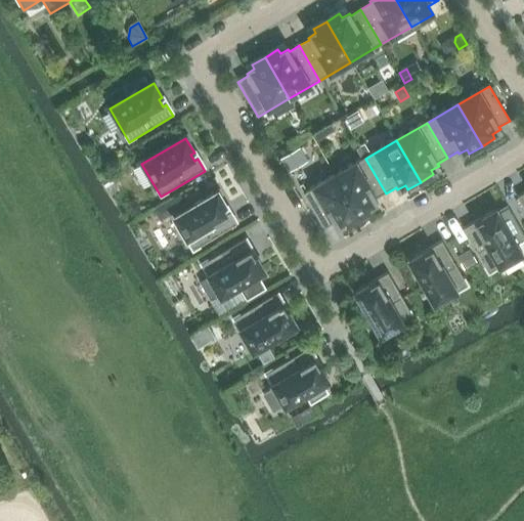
[(362,146),(359,148),(365,159),(368,157),(362,146)]
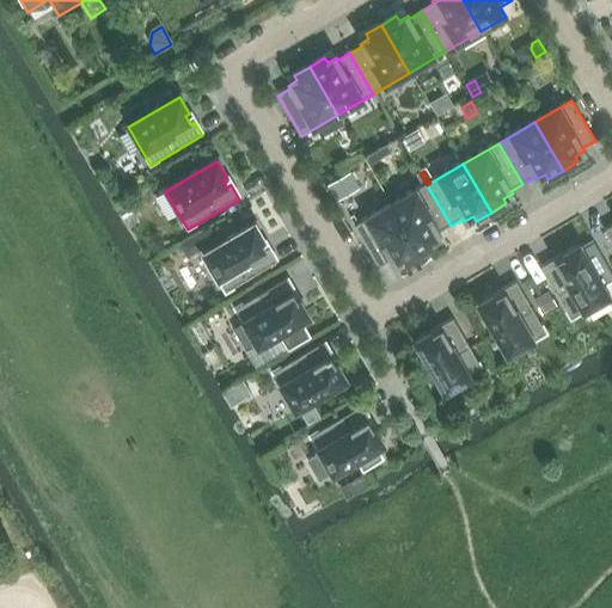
[(420,173),(416,176),(422,188),(427,185),(420,173)]
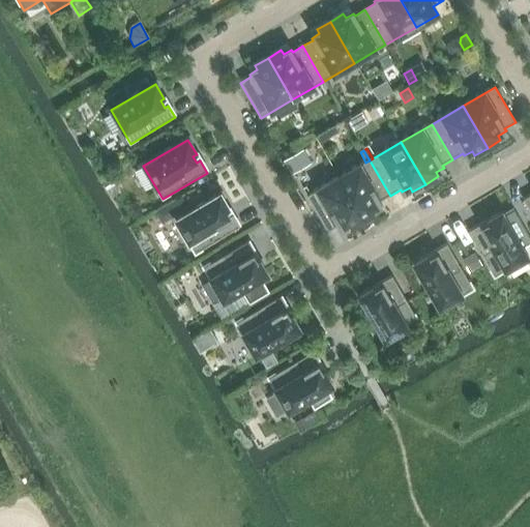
[(302,152),(284,164),(291,176),(310,166),(302,152)]
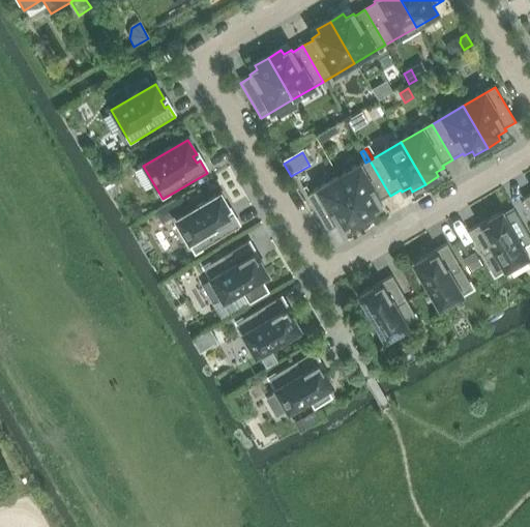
[(390,196),(370,160),(365,163),(339,178),(363,221),(376,212),(374,208),(382,204),(380,202),(390,196)]
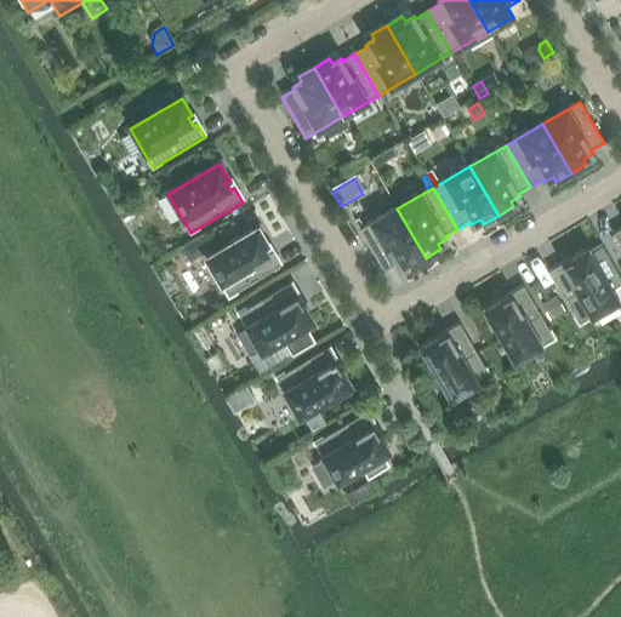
[(426,258),(397,209),(359,230),(385,273),(397,266),(398,268),(408,262),(410,267),(426,258)]
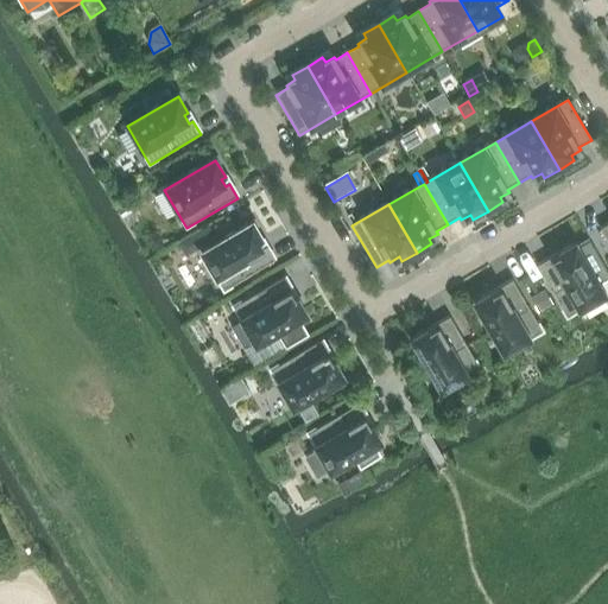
[(253,223),(202,253),(225,291),(276,261),(267,248),(264,250),(259,242),(263,240),(253,223)]
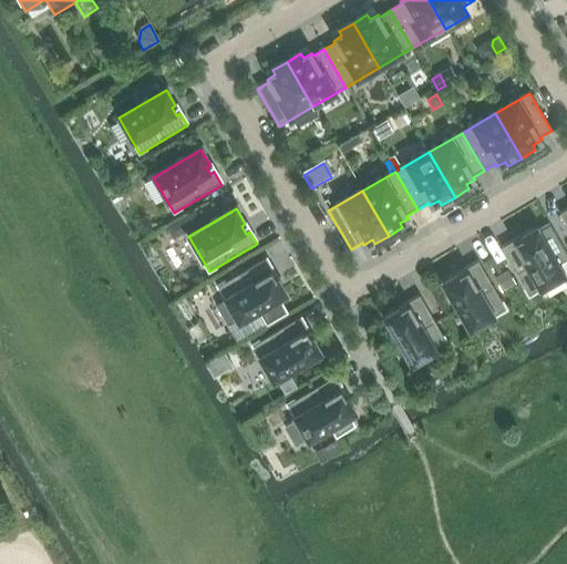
[(195,213),(181,222),(187,233),(202,224),(195,213)]
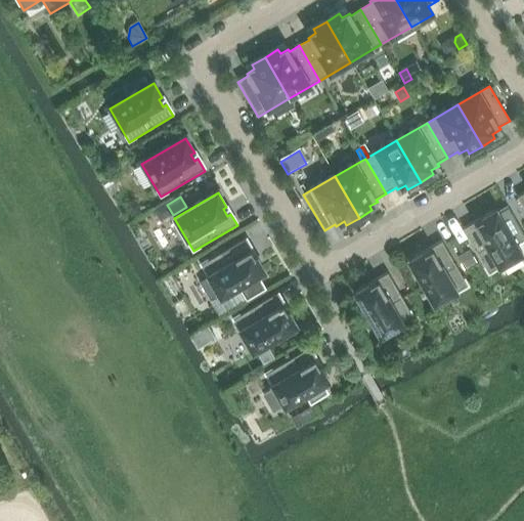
[(463,230),(488,274),(522,255),(495,211),(481,219),(483,223),(477,226),(475,223),(463,230)]
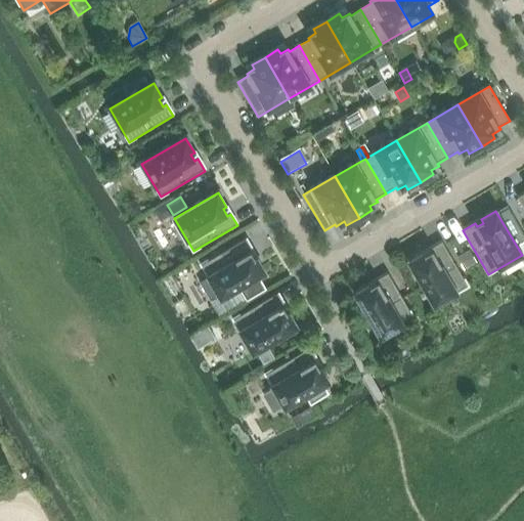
[(221,298),(238,288),(247,301),(264,290),(257,277),(265,272),(256,258),(253,260),(249,253),(252,252),(246,240),(202,265),(221,298)]
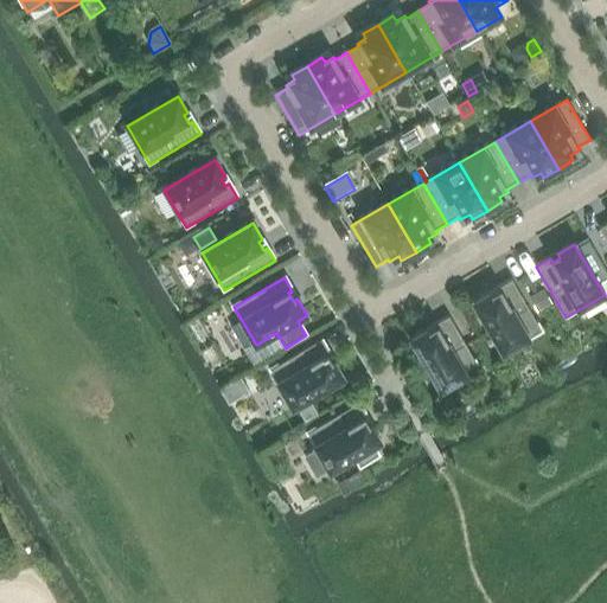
[(504,354),(530,339),(542,332),(512,281),(498,289),(500,293),(493,297),(491,293),(473,303),(504,354)]
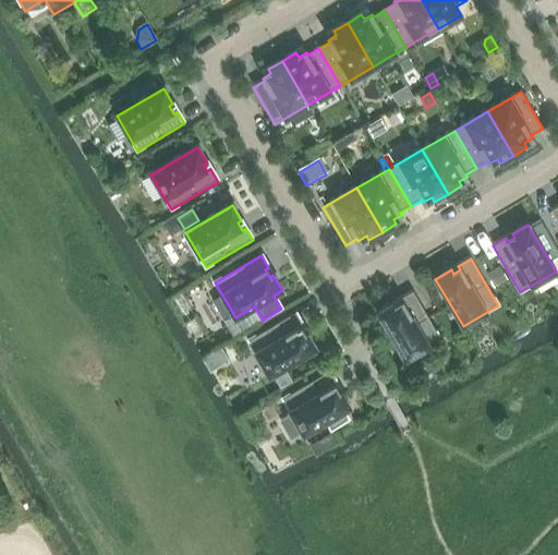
[(500,269),(494,273),(500,284),(507,279),(500,269)]
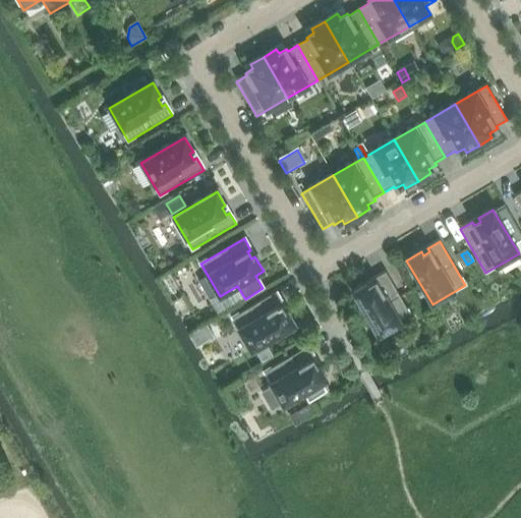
[(461,254),(456,259),(461,268),(467,265),(461,254)]
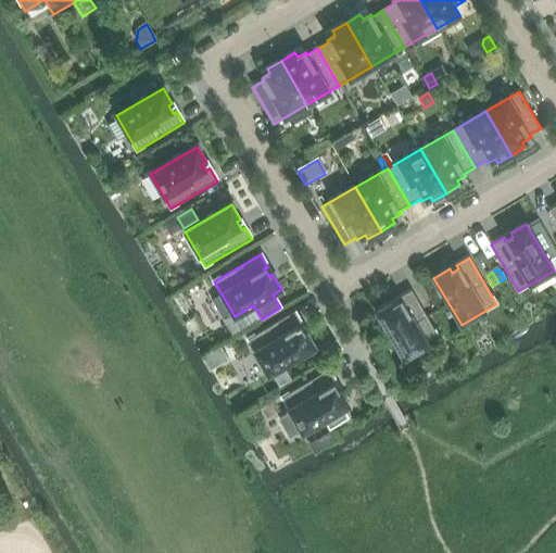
[(392,302),(376,312),(404,359),(439,338),(412,291),(399,299),(401,302),(394,306),(392,302)]
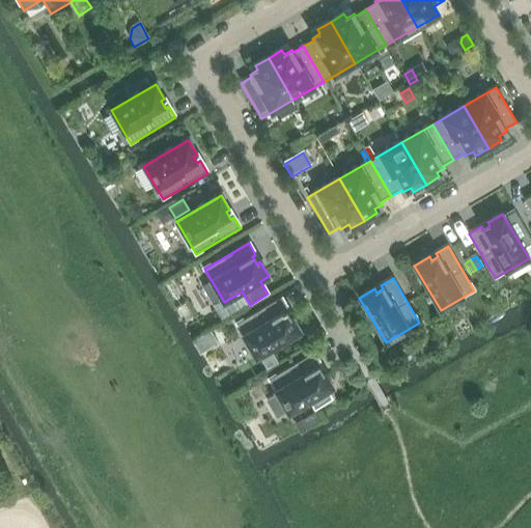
[(256,358),(301,332),(291,316),(288,318),(284,312),(288,310),(281,299),(236,325),(256,358)]
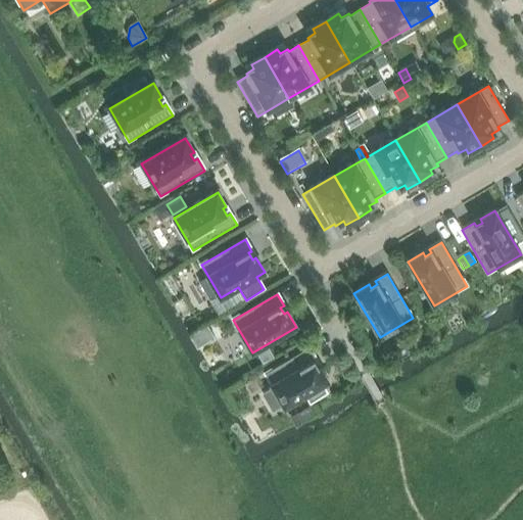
[(268,348),(257,355),(264,364),(274,358),(268,348)]
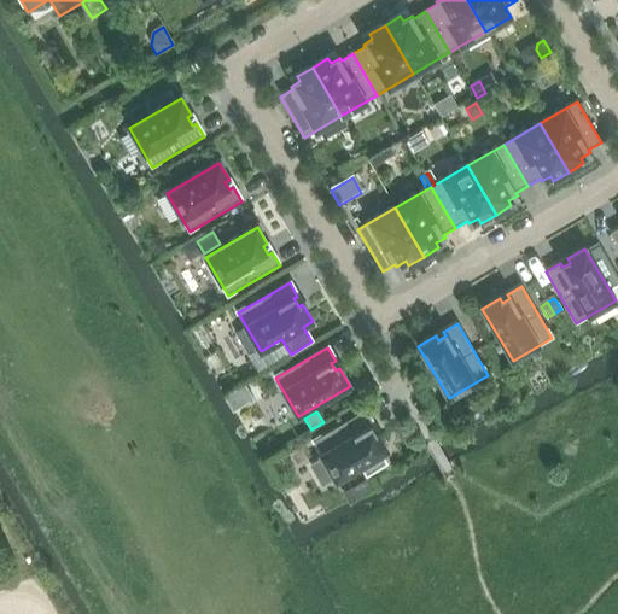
[(365,411),(313,442),(336,480),(361,466),(367,477),(385,465),(379,455),(388,450),(378,433),(373,436),(369,427),(373,425),(365,411)]
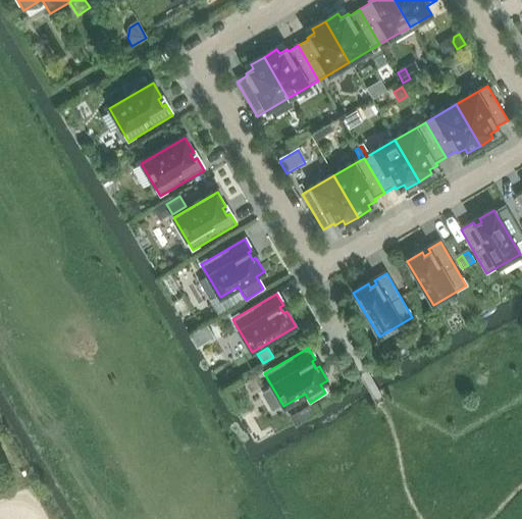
[(311,405),(299,412),(304,420),(316,413),(311,405)]
